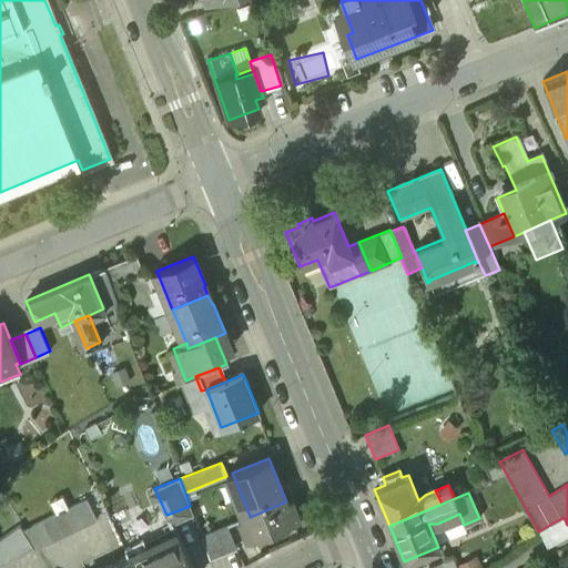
[(286,501),(250,517),(250,516),(239,520),(246,540),(301,519),(292,498),(286,501)]
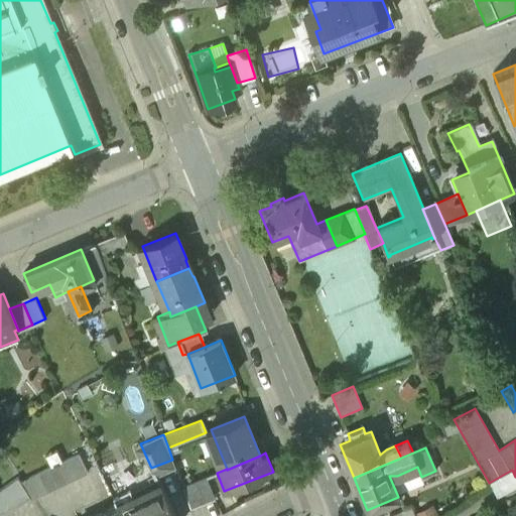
[(79,454),(28,477),(37,496),(88,473),(79,454)]
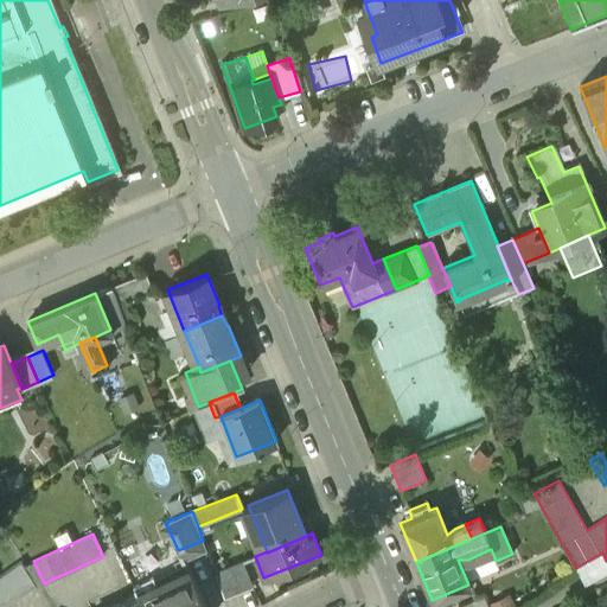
[(242,561),(215,573),(224,598),(251,587),(242,561)]
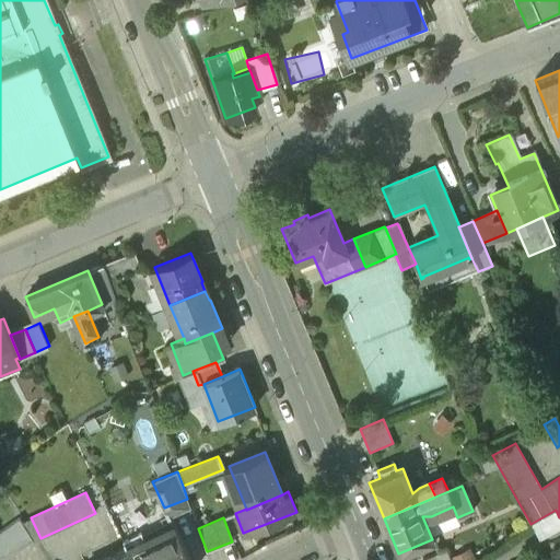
[(21,520),(0,533),(0,559),(4,559),(34,541),(21,520)]
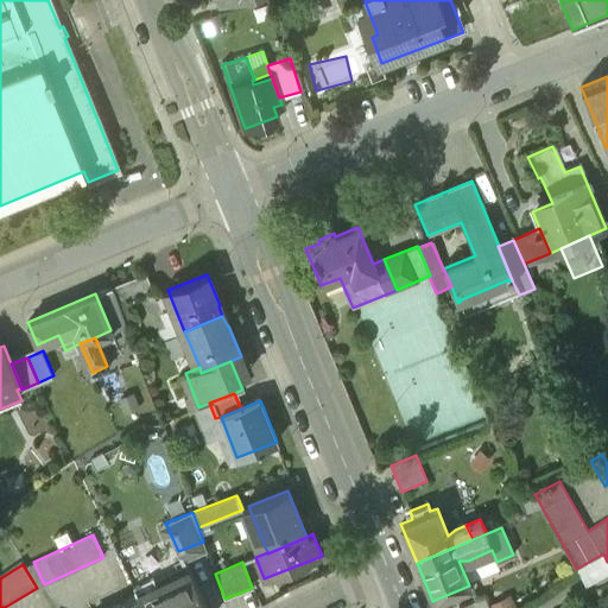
[(208,607),(189,567),(157,584),(153,577),(134,586),(140,599),(144,607),(208,607)]
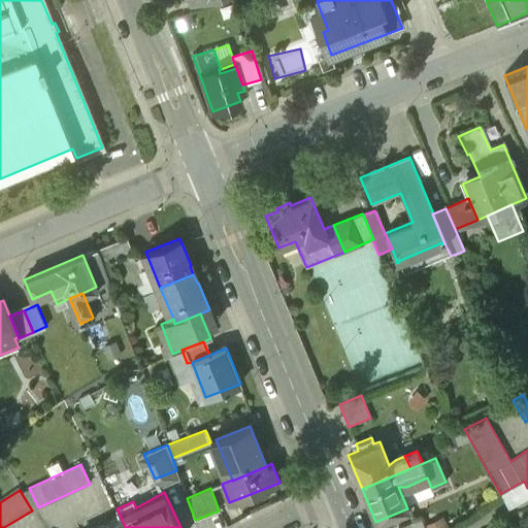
[(424,527),(420,517),(398,527),(424,527)]
